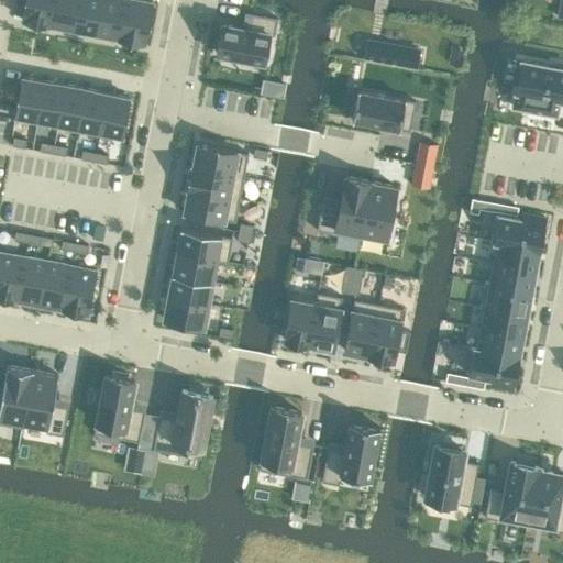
[(17,0),(14,14),(23,15),(25,0),(17,0)]
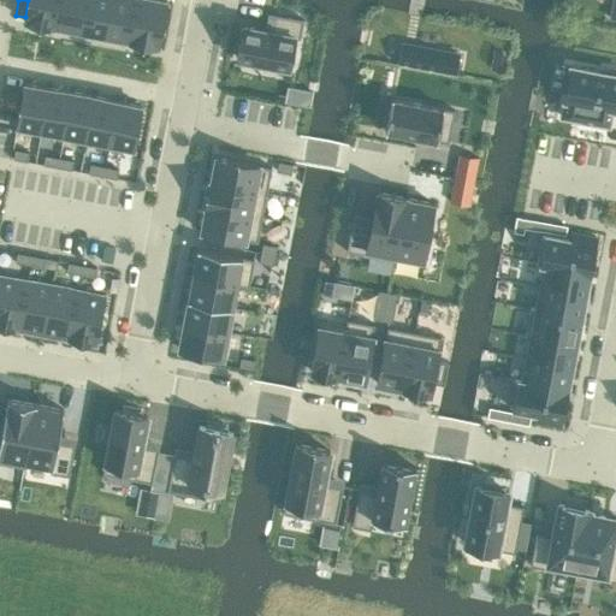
[(28,0),(25,17),(25,19),(53,25),(57,0),(28,0)]
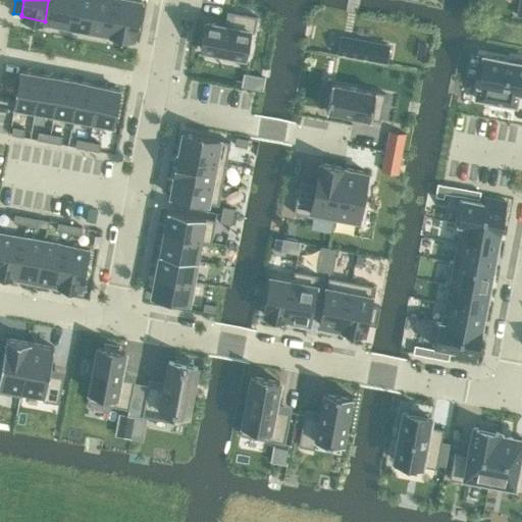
[(48,0),(45,21),(66,25),(70,0),(48,0)]
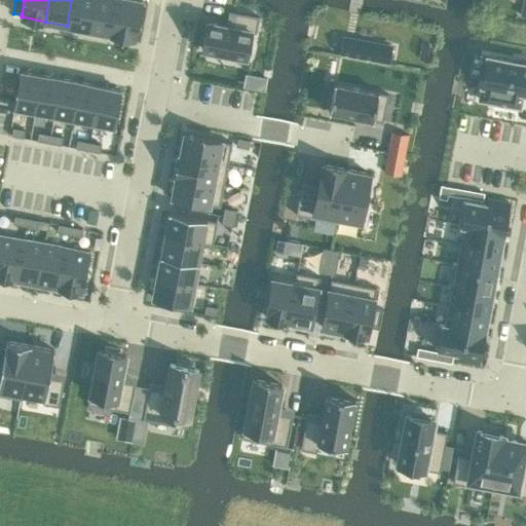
[(71,0),(67,26),(88,30),(94,0),(71,0)]
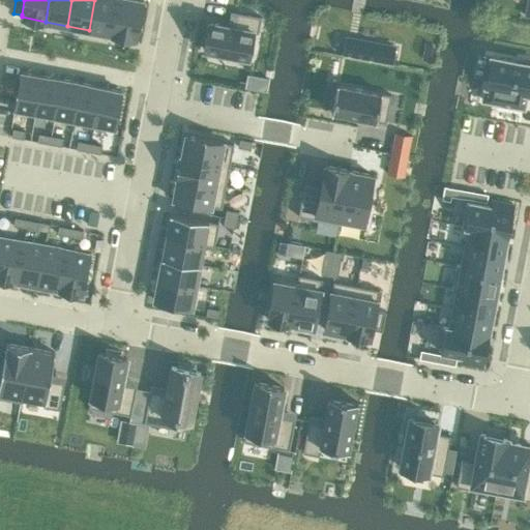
[(94,0),(89,30),(111,34),(117,0),(94,0)]
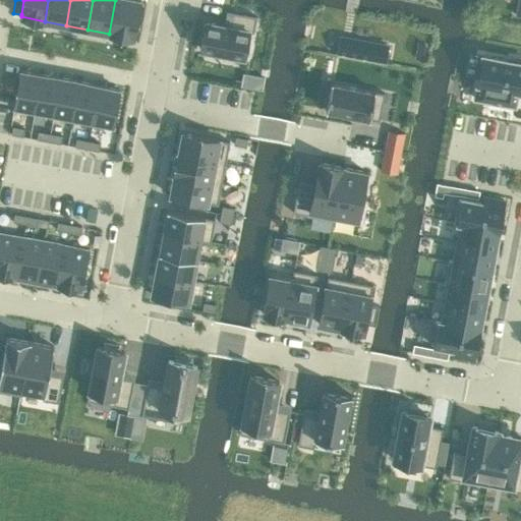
[(115,0),(109,34),(133,38),(140,0),(115,0)]
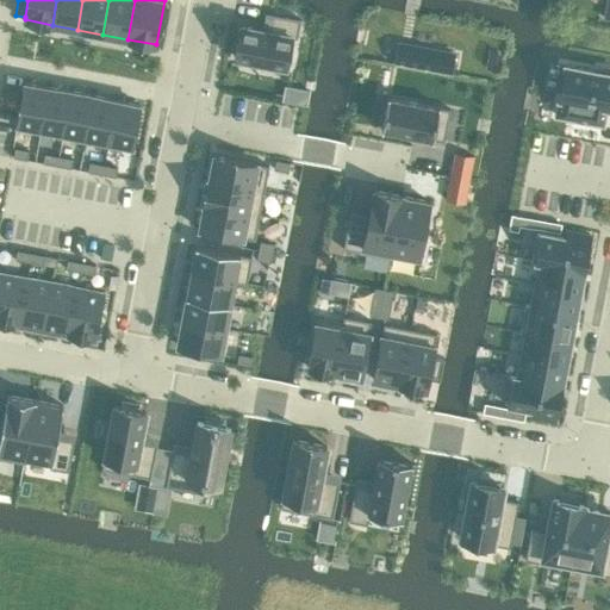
[(240,24),(234,56),(285,66),(291,36),(297,37),(300,18),(272,12),(268,30),(240,24)]
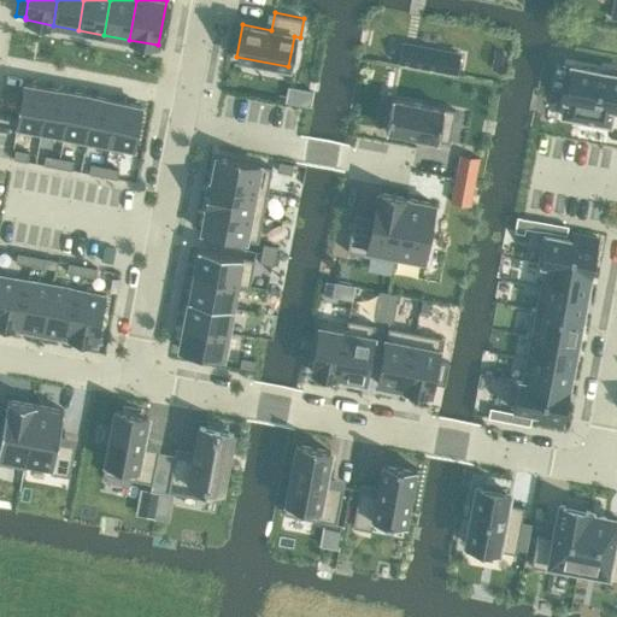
[(401,43),(398,63),(456,74),(459,54),(401,43)]
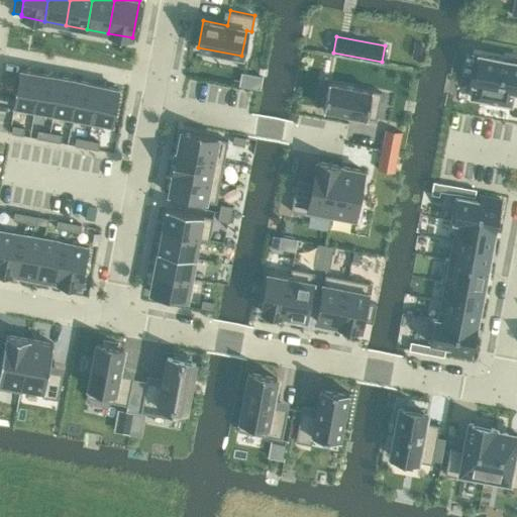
[(480,56),(472,97),(510,104),(513,90),(516,90),(516,60),(511,59),(511,62),(480,56)]
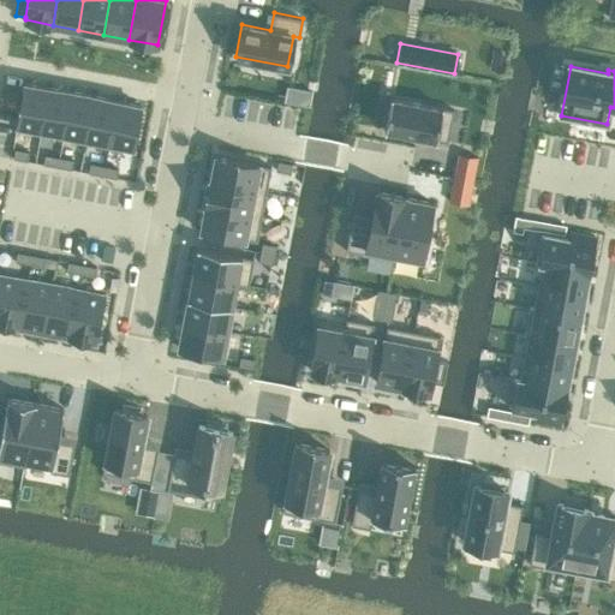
[(25,83),(17,125),(41,130),(48,88),(25,83)]
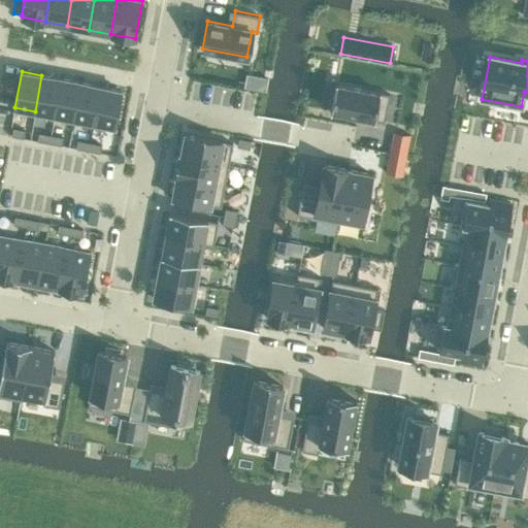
[(41,75),(35,111),(55,116),(62,78),(41,75)]
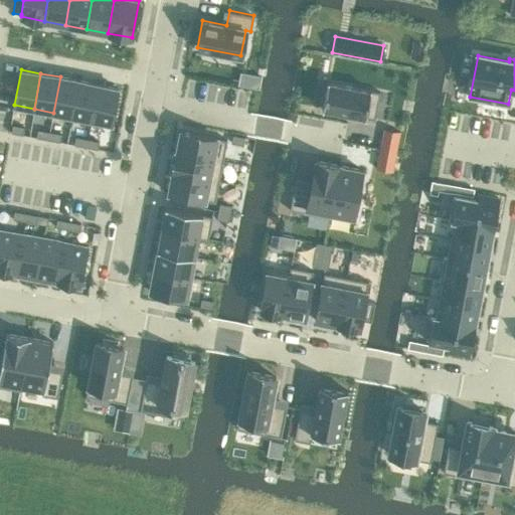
[(60,76),(53,113),(72,116),(79,80),(60,76)]
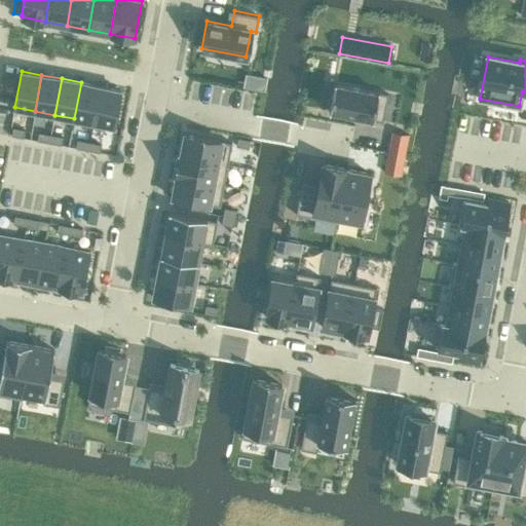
[(81,82),(74,118),(94,122),(100,86),(81,82)]
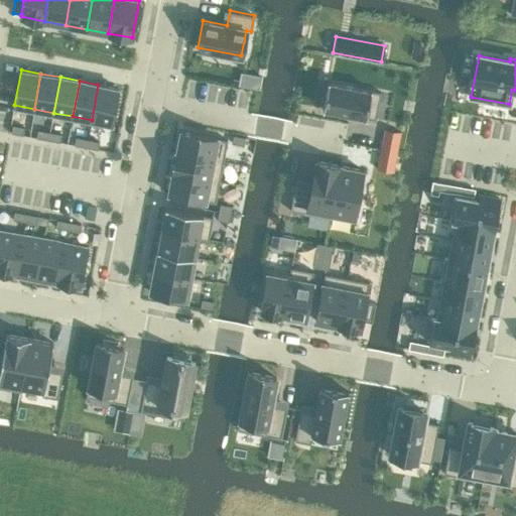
[(335,84),(330,110),(376,119),(381,93),(335,84)]
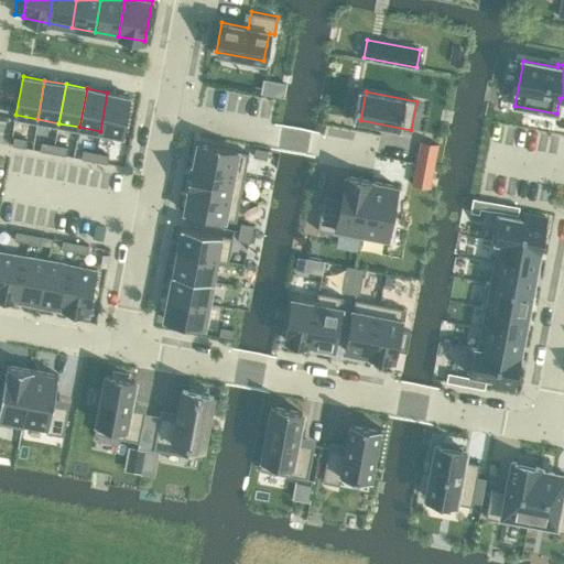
[(107,93),(100,131),(121,136),(129,96),(107,93)]
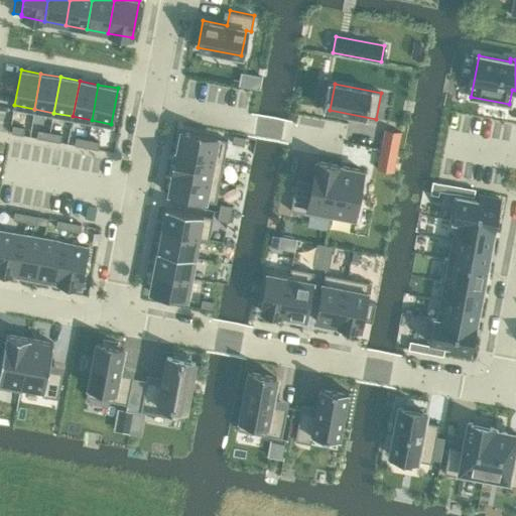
[(12,125),(11,133),(23,135),(24,127),(12,125)]
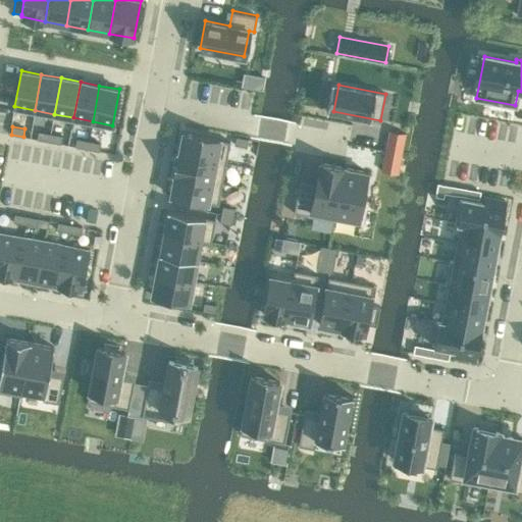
[(38,131),(37,139),(49,142),(50,134),(38,131)]
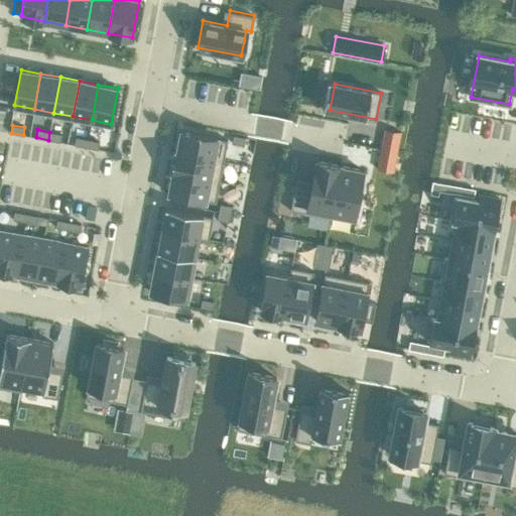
[(385,129),(381,149),(397,152),(401,132),(385,129)]
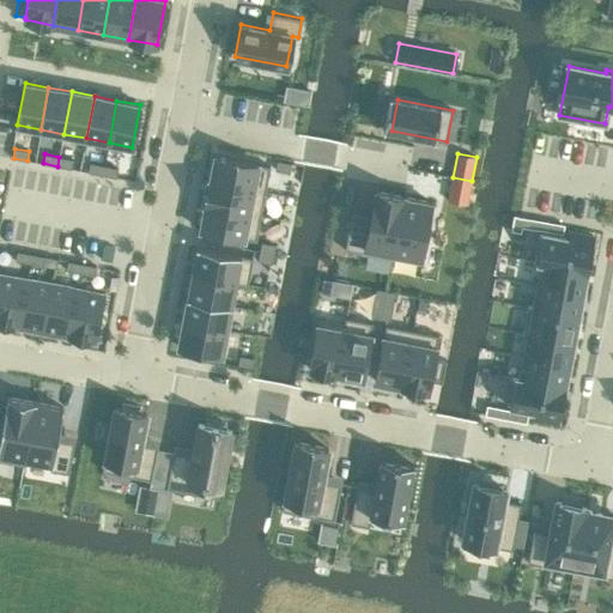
[(213,156),(208,181),(266,192),(271,167),(213,156)]
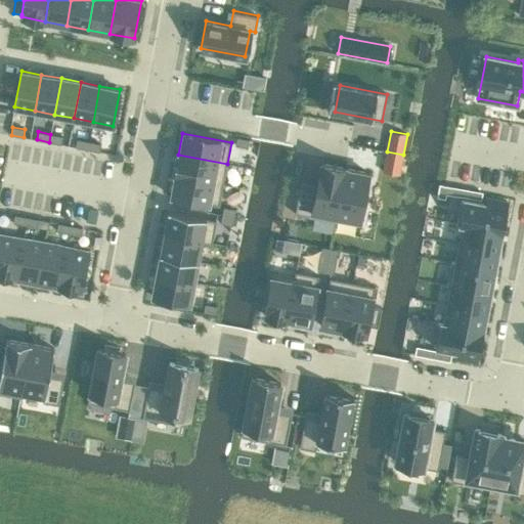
[(50,134),(49,142),(61,144),(62,136),(50,134)]
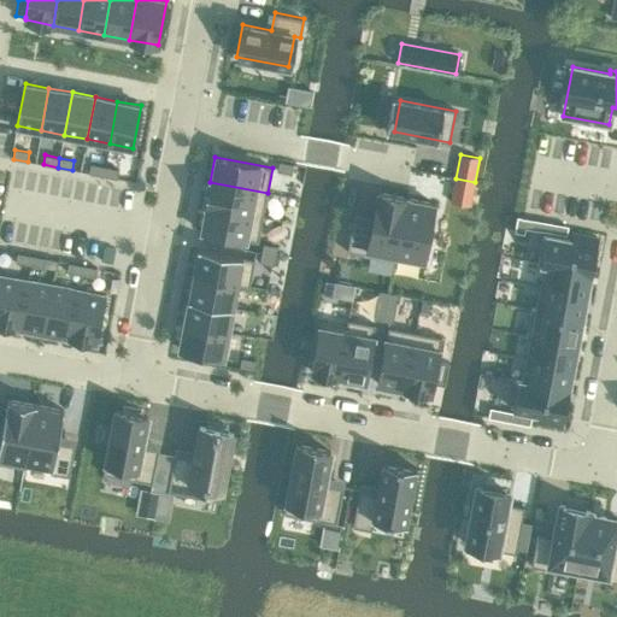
[(278,162),(277,171),(292,174),(293,164),(278,162)]
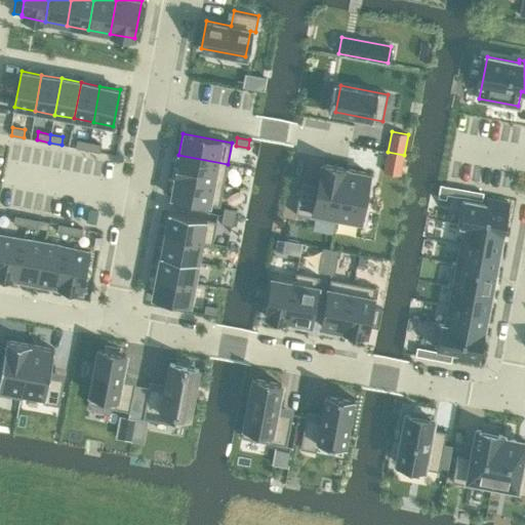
[(77,138),(75,148),(87,150),(89,142),(77,138)]
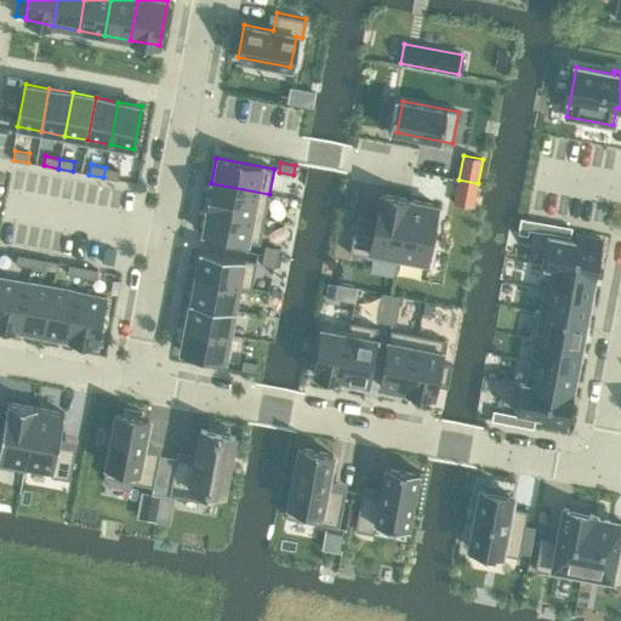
[(106,167),(103,177),(118,180),(120,170),(106,167)]
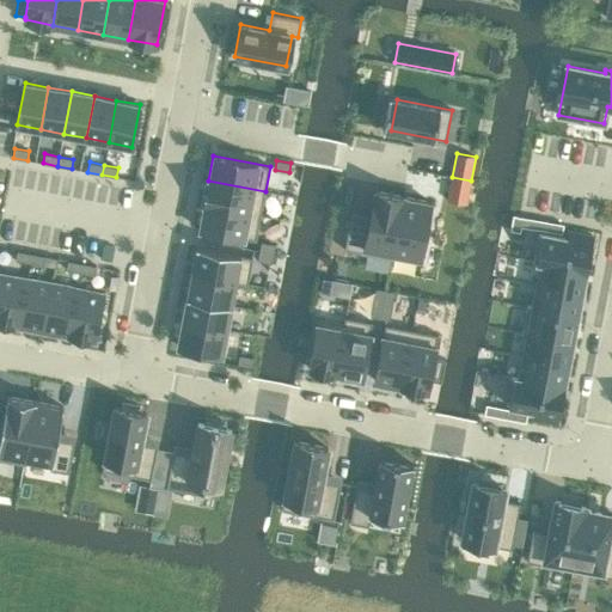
[(452,177),(447,200),(466,204),(471,181),(452,177)]
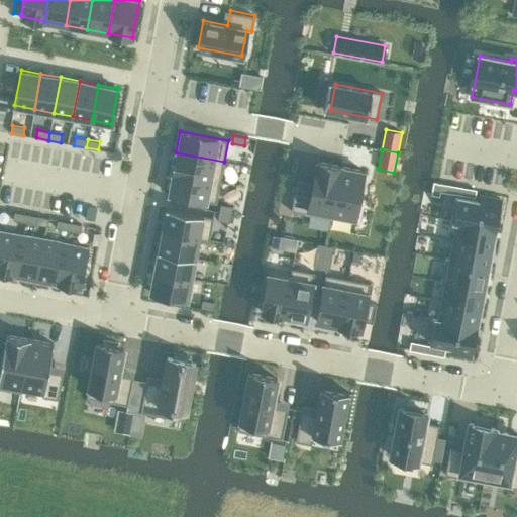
[(176,152),(172,173),(220,182),(224,162),(176,152)]
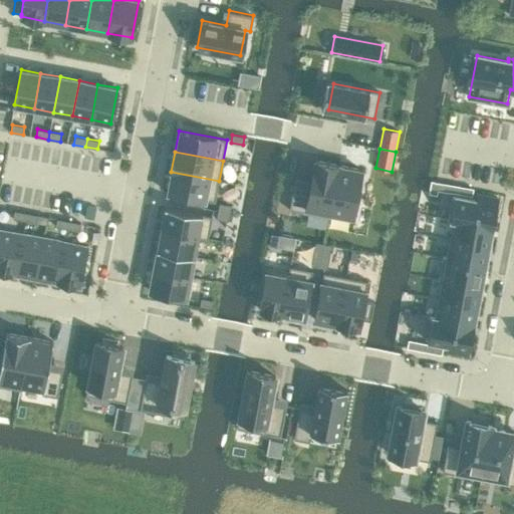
[(293,184),(289,210),(329,218),(330,213),(339,165),(314,160),(310,181),(309,187),(293,184)]
